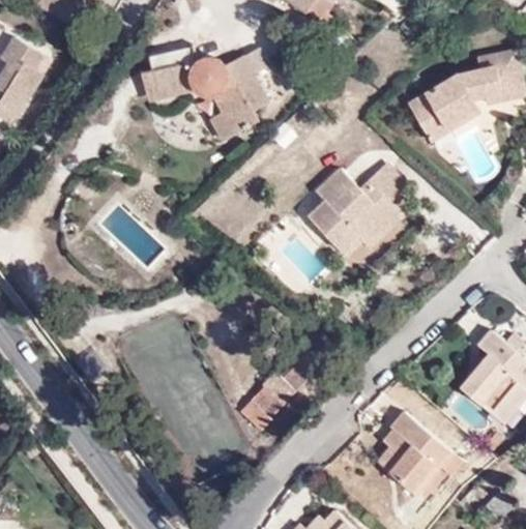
[(328,0),(269,0),(289,0),(326,27),(332,17),(325,9),(329,1),(328,0)]
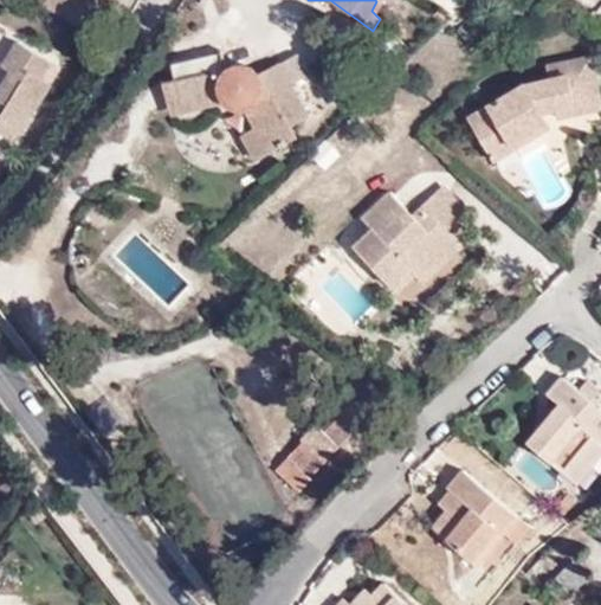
[(45,76),(52,62),(18,39),(2,65),(10,70),(0,84),(0,128),(18,139),(53,82),(45,76)]
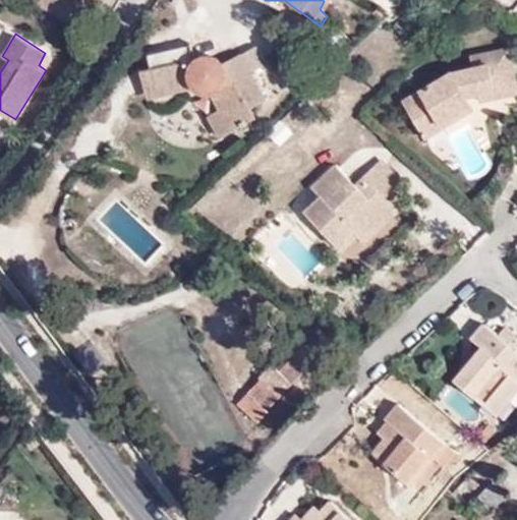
[(186,41),(142,50),(146,62),(135,66),(144,94),(189,80),(198,87),(206,89),(214,103),(204,110),(219,135),(254,113),(248,102),(275,84),(246,41),(221,56),(215,51),(208,49),(200,48),(193,50),(190,53),(186,41)]
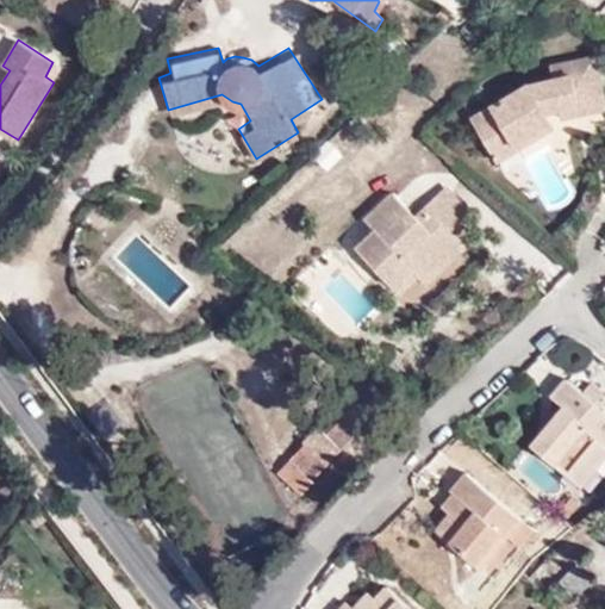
[(526,82),(480,110),(468,120),(494,162),(552,128),(543,111),(556,107),(602,94),(593,55),(549,66),(550,78),(526,82)]
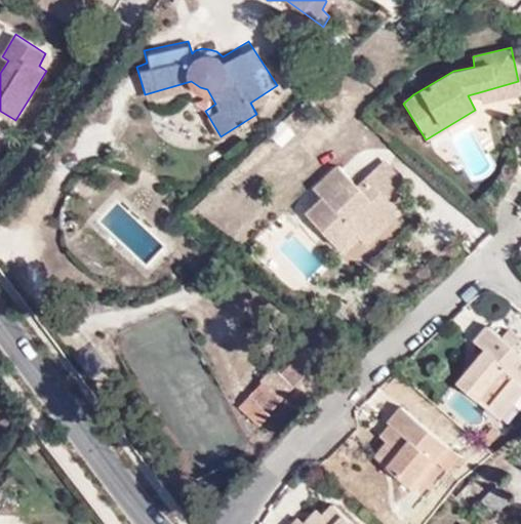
[(482,104),(520,93),(520,89),(518,81),(479,92),(482,104)]
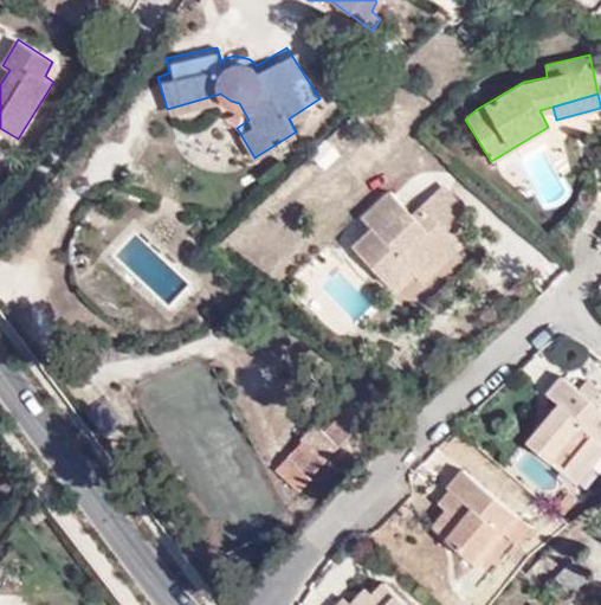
[(568,207),(566,187),(545,188),(547,210),(568,207)]
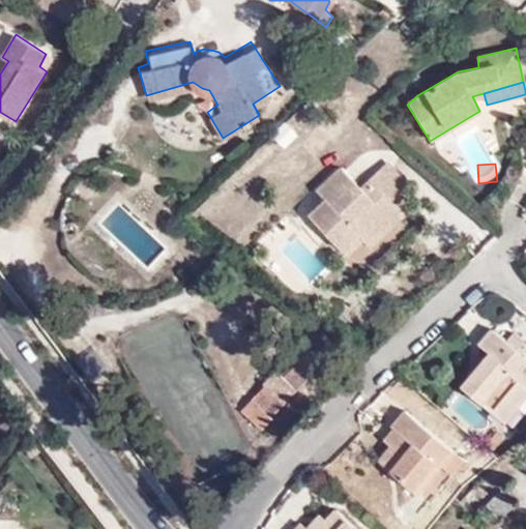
[(359,187),(342,168),(316,194),(321,199),(305,214),(343,254),(361,237),(367,243),(390,222),(376,207),(385,197),(369,179),(359,187)]
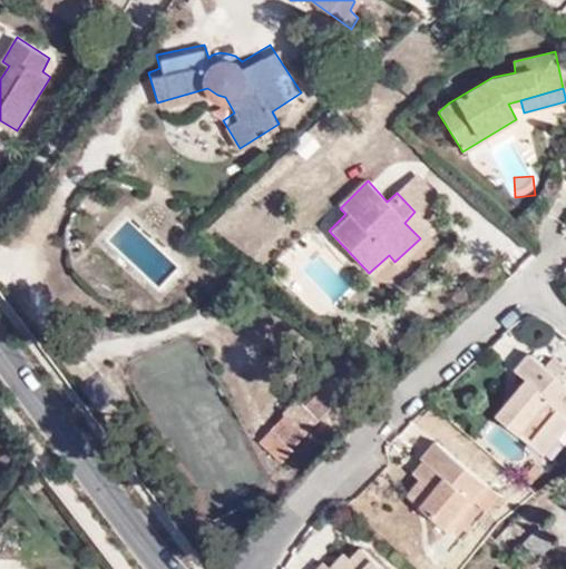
[(405,223),(420,238),(430,228),(415,212),(405,223)]
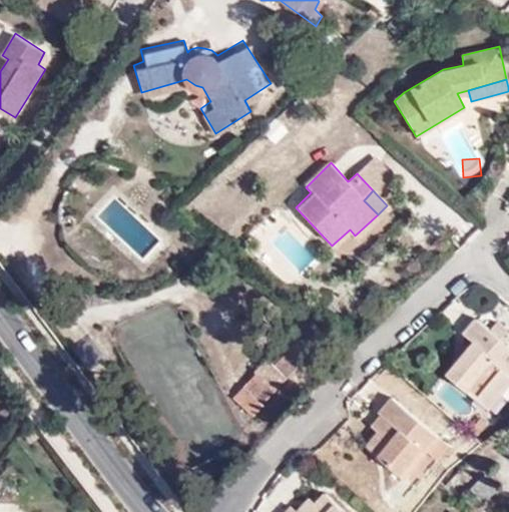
[(508,347),(473,318),(461,334),(473,345),(446,376),(486,409),(508,382),(508,372),(507,371),(508,370),(508,347)]
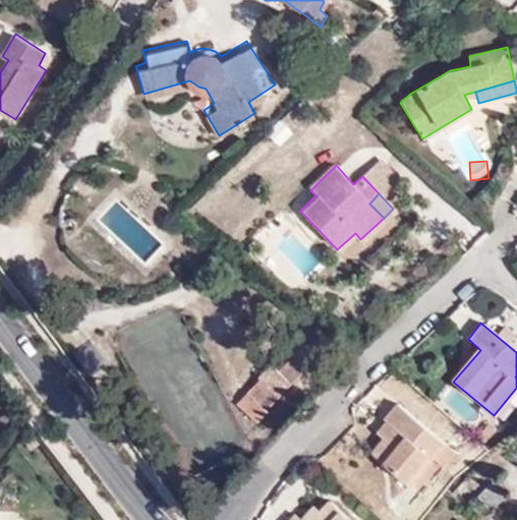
[(265,407),(314,353),(307,346),(302,352),(292,343),(235,403),(254,422),(268,410),(265,407)]
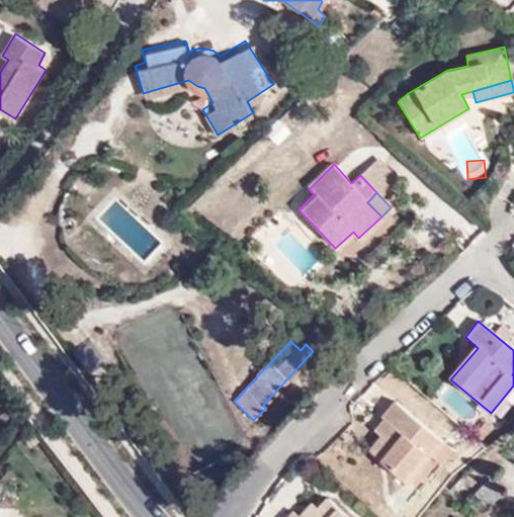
[(479,410),(448,384),(435,400),(467,424),(479,410)]
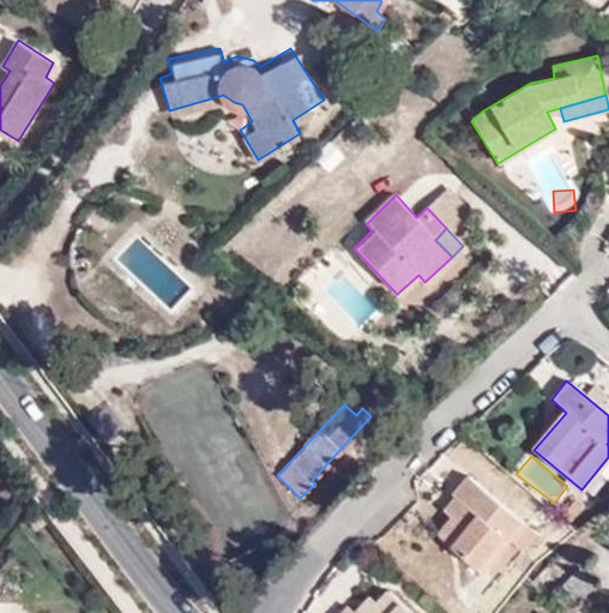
[(483,575),(508,542),(523,526),(466,479),(452,496),(456,499),(442,515),(450,521),(436,538),(483,575)]
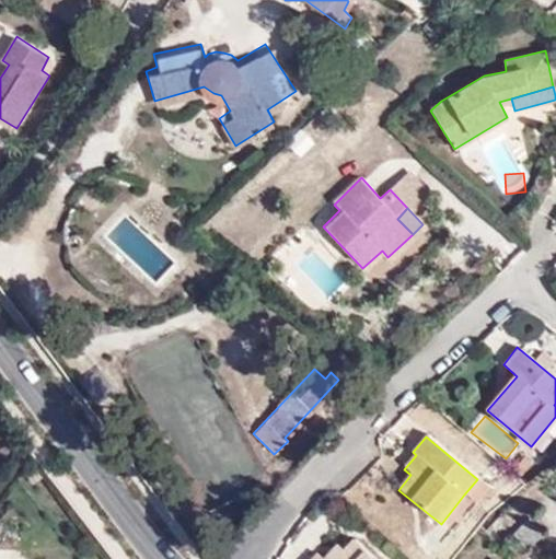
[(476,504),(489,489),(477,479),(464,495),(476,504)]
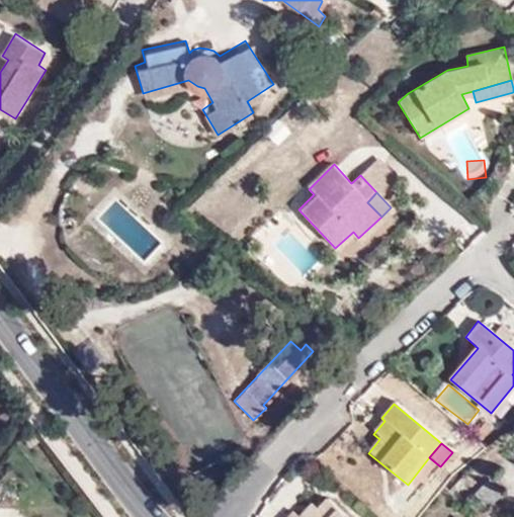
[(293,516),(287,511),(281,516),(342,516),(322,498),(312,509),(306,504),(293,516)]
